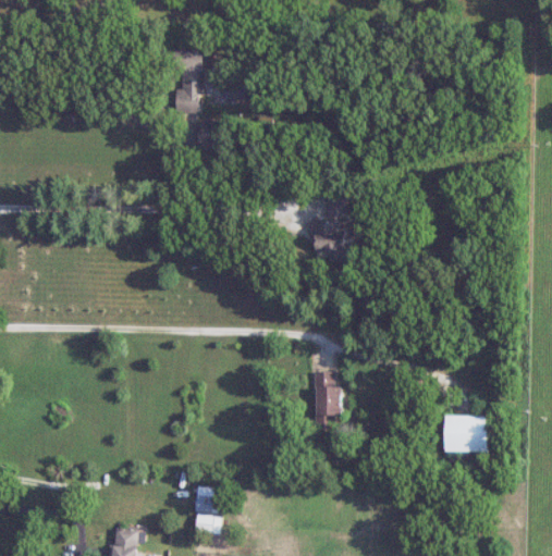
[(174,112),(199,112),(200,49),(172,48),(172,70),(175,70),(174,112)]
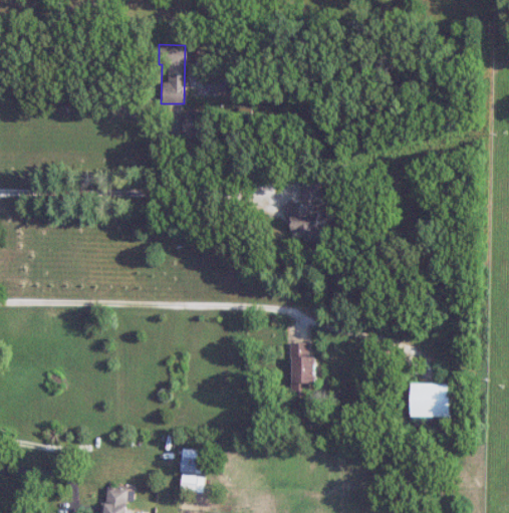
[(181,139),(212,139),(212,110),(181,110),(181,139)]
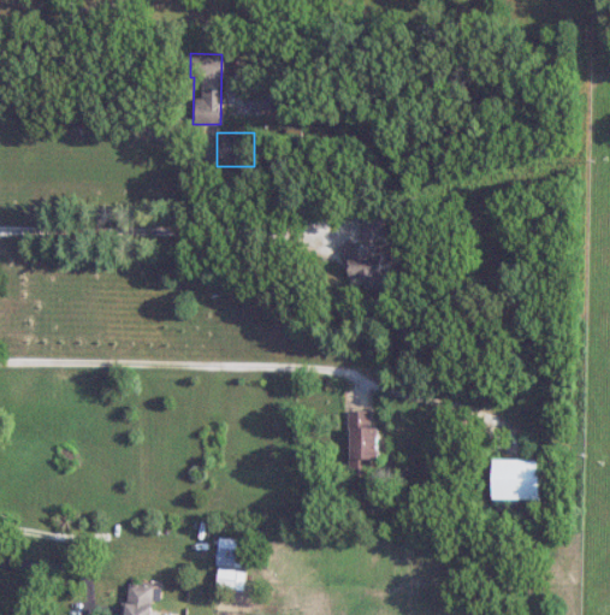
[(378,214),(356,214),(356,238),(378,238),(378,214)]
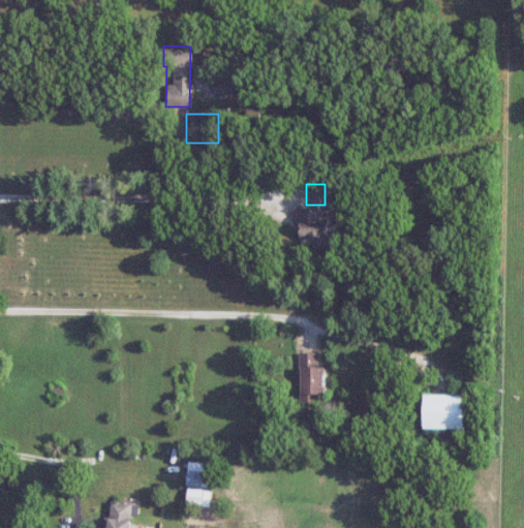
[(329,211),(293,211),(293,244),(329,244),(329,211)]
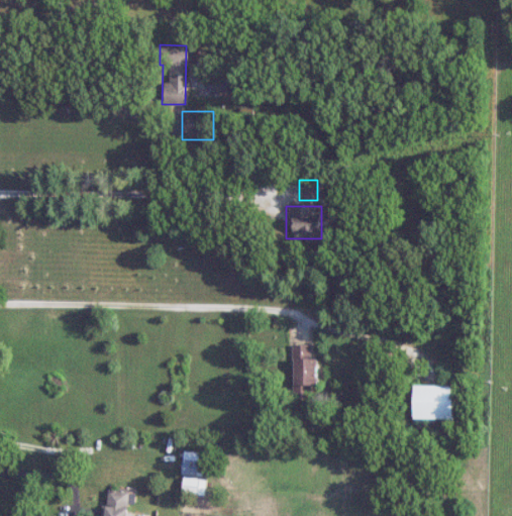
[(315,359),(307,359),(307,344),(290,344),(290,399),(315,399),(315,359)]
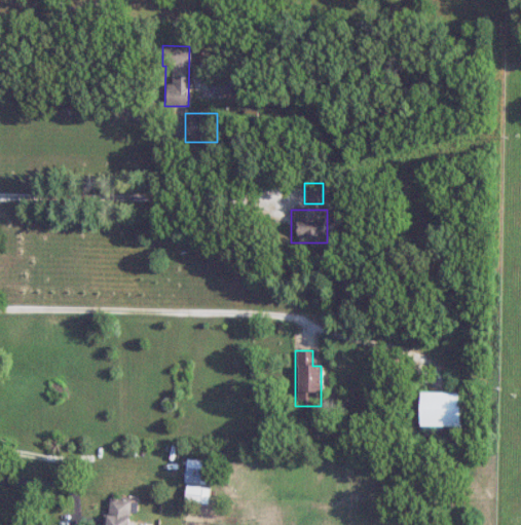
[(461,394),(419,394),(419,426),(461,426),(461,394)]
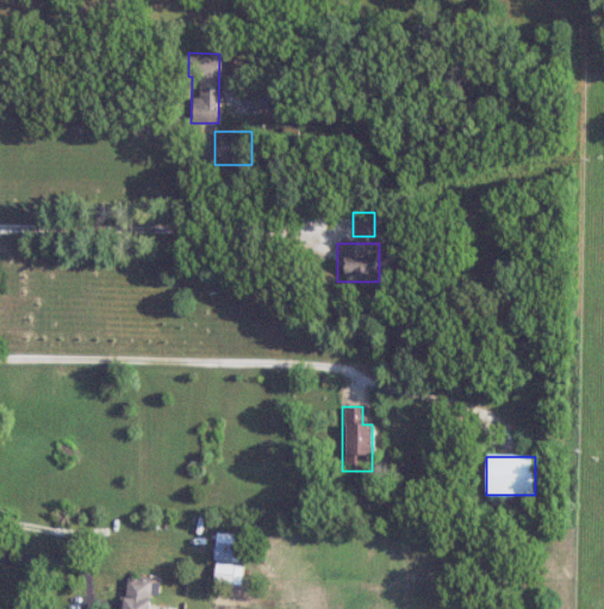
[(241,560),(241,545),(211,544),(211,559),(241,560)]
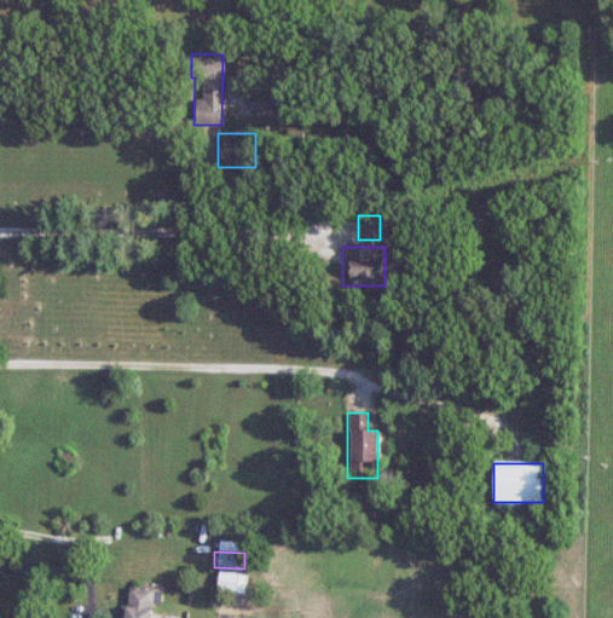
[(149,617),(154,590),(125,587),(120,617),(149,617)]
